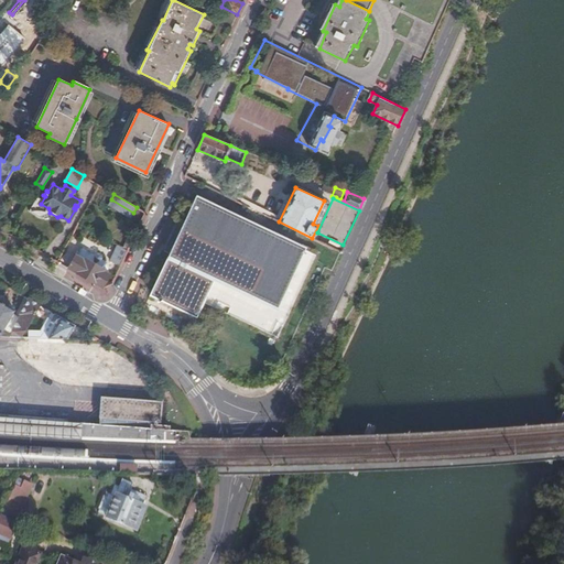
[(198,313),(205,301),(216,278),(278,305),(305,249),(196,199),(183,227),(170,255),(153,291),(198,313)]
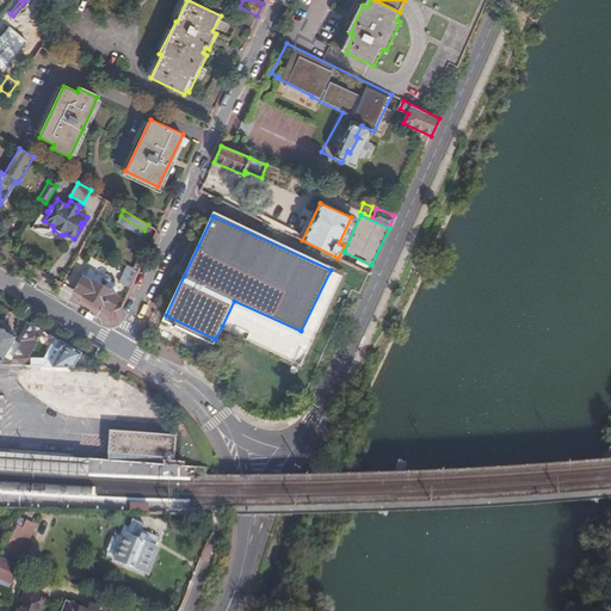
[(339,242),(345,245),(357,220),(351,217),(339,242)]
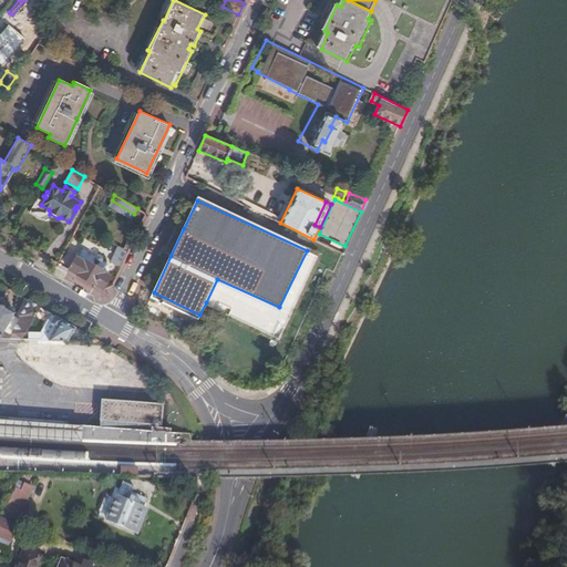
[(164,253),(171,256),(184,228),(177,225),(171,239),(164,253)]
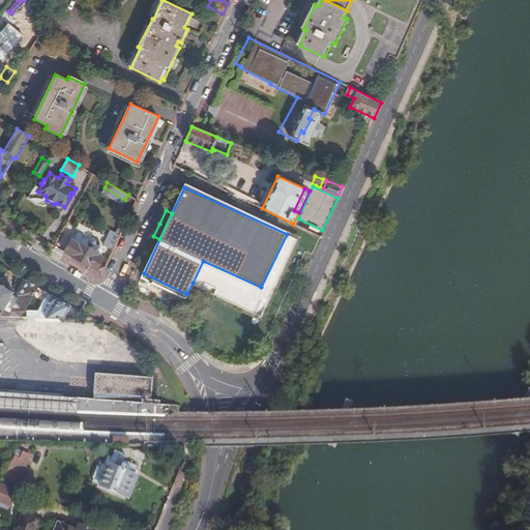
[(106,246),(113,251),(119,235),(113,232),(106,246)]
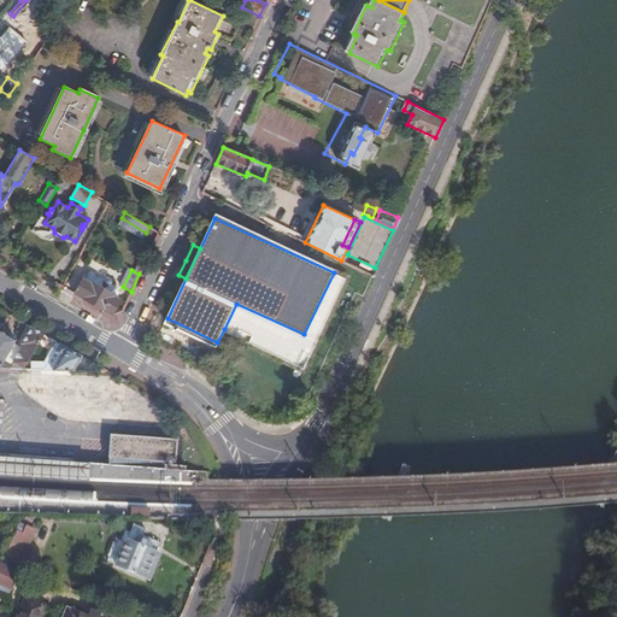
[(93,283),(112,295),(116,288),(111,285),(112,282),(112,278),(106,275),(103,277),(101,278),(89,271),(84,280),(92,285),(93,283)]
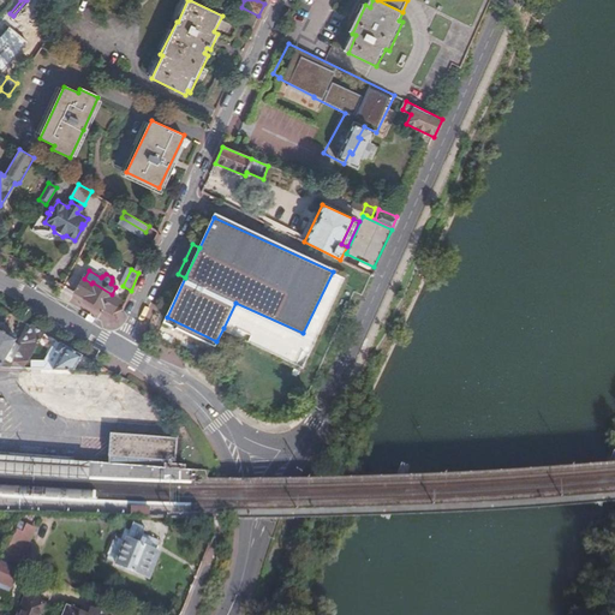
[(236,303),(224,328),(304,366),(346,278),(333,272),(303,333),(236,303)]
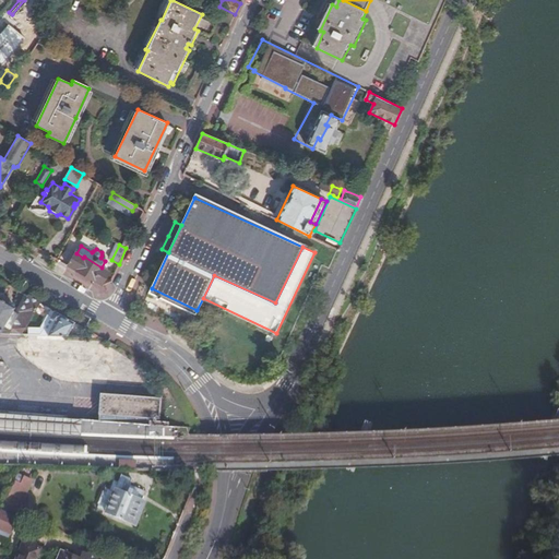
[(69,265),(100,285),(108,272),(102,269),(102,268),(84,257),(83,258),(76,253),(75,252),(69,265)]
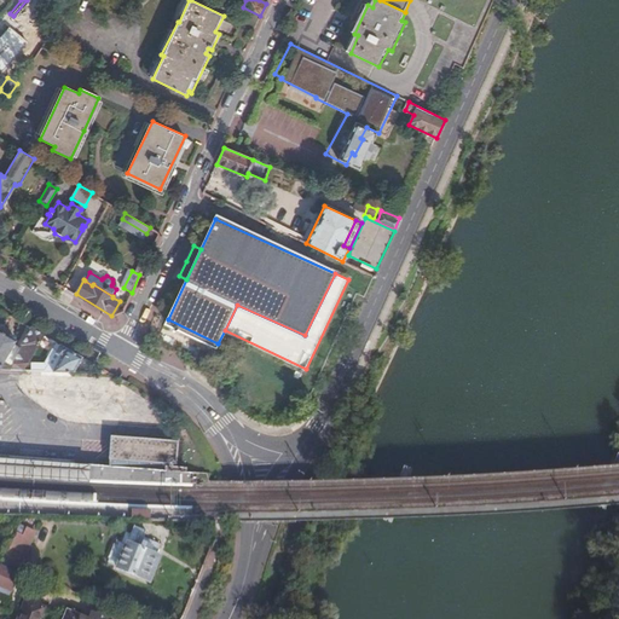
[(65,305),(63,311),(76,317),(79,312),(65,305)]
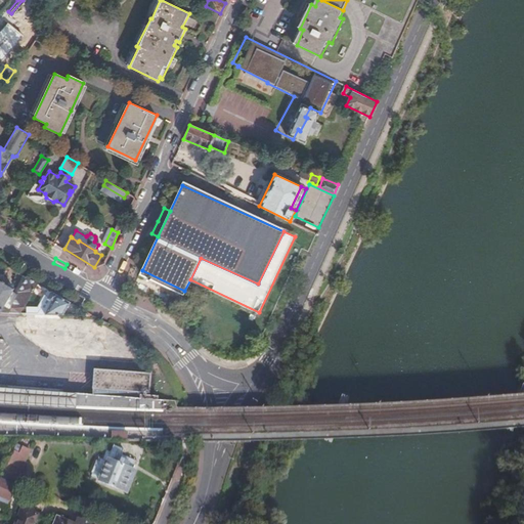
[(4,312),(19,313),(28,299),(37,282),(27,276),(18,291),(19,292),(18,294),(9,309),(7,308),(4,312)]
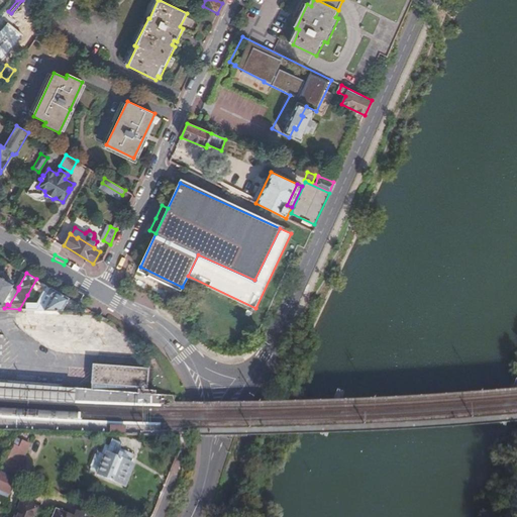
[(0,308),(4,308),(7,304),(3,302),(11,287),(13,284),(0,276),(0,308)]
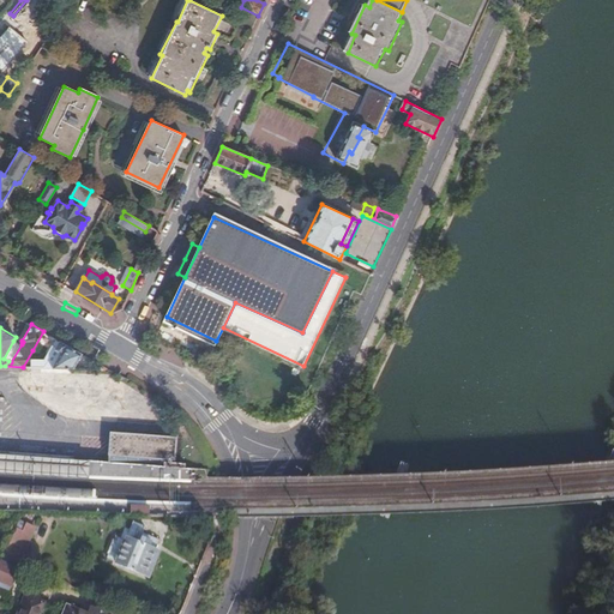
[(4,359),(8,361),(11,362),(22,344),(13,341),(4,359)]
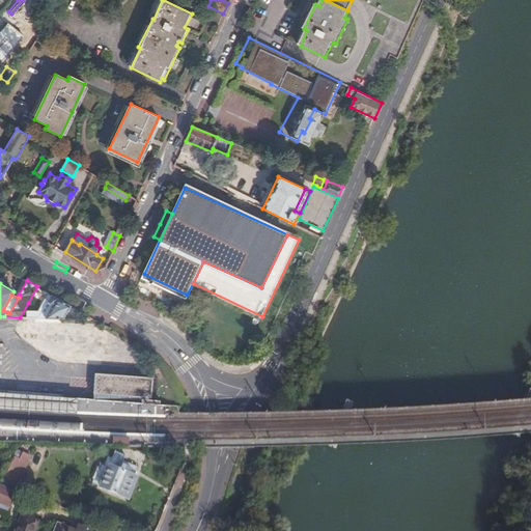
[(63,318),(71,306),(52,296),(43,311),(28,303),(20,317),(63,318)]
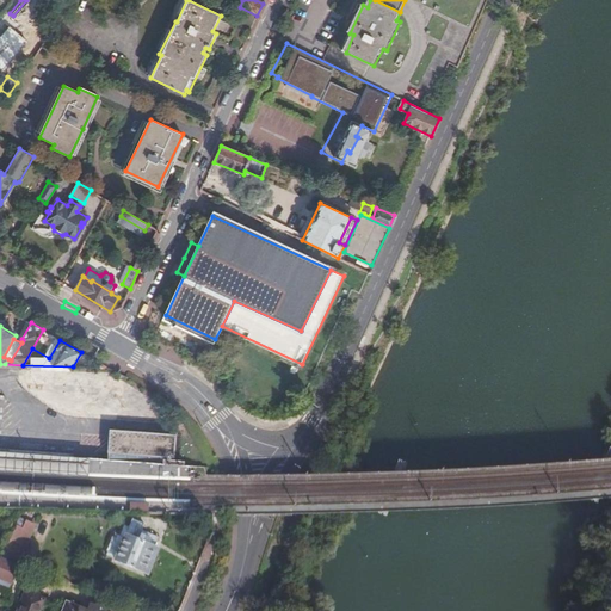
[(116,383),(106,397),(139,415),(147,401),(116,383)]
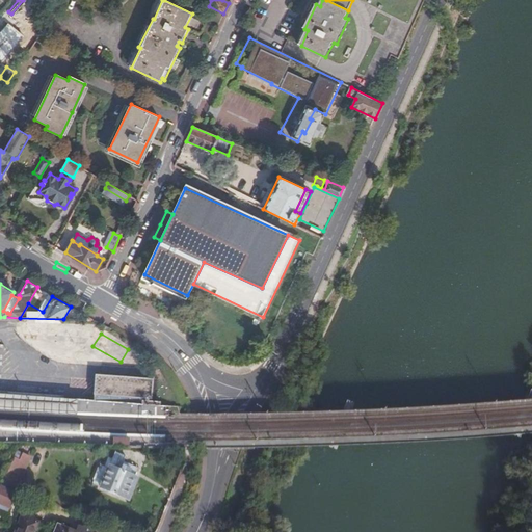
[(0,395),(79,402),(95,403),(152,398),(153,377),(95,373),(92,400),(63,397),(0,392),(0,395)]
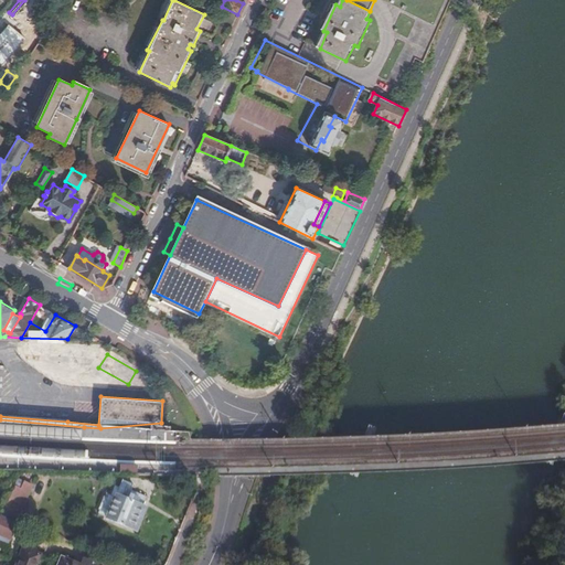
[(0,416),(67,422),(67,419),(0,413),(0,416)]
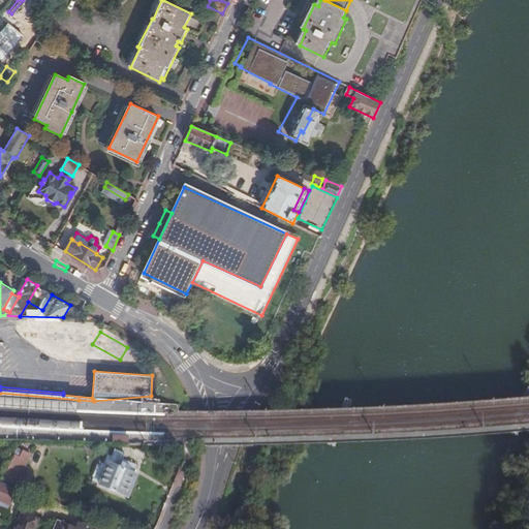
[(115,450),(100,487),(124,496),(133,474),(132,473),(135,465),(123,460),(125,455),(115,450)]
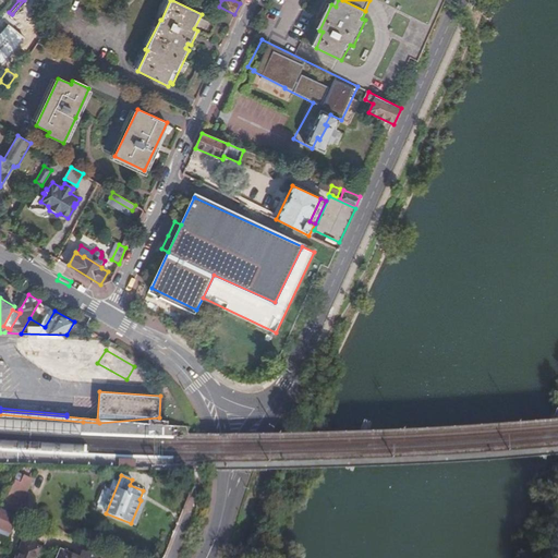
[(14,483),(10,490),(1,510),(4,511),(16,517),(28,490),(14,483)]
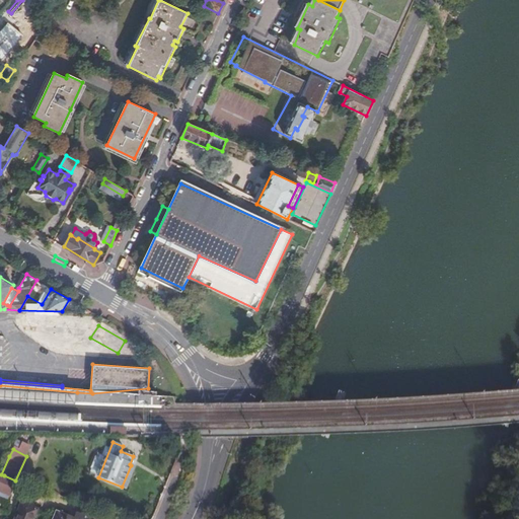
[(91,469),(96,470),(100,459),(95,457),(91,469)]
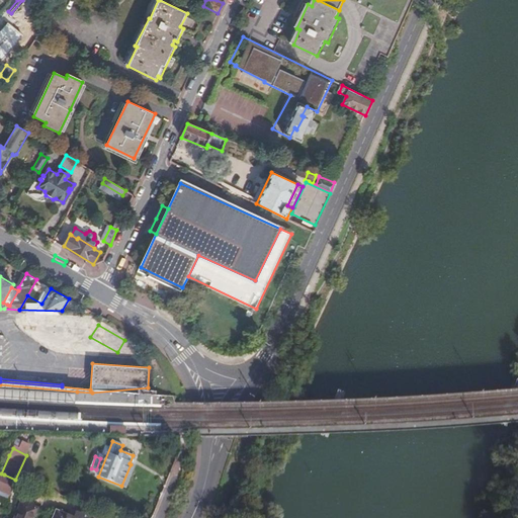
[(4,475),(1,473),(0,476),(0,489),(9,493),(13,483),(3,478),(4,475)]
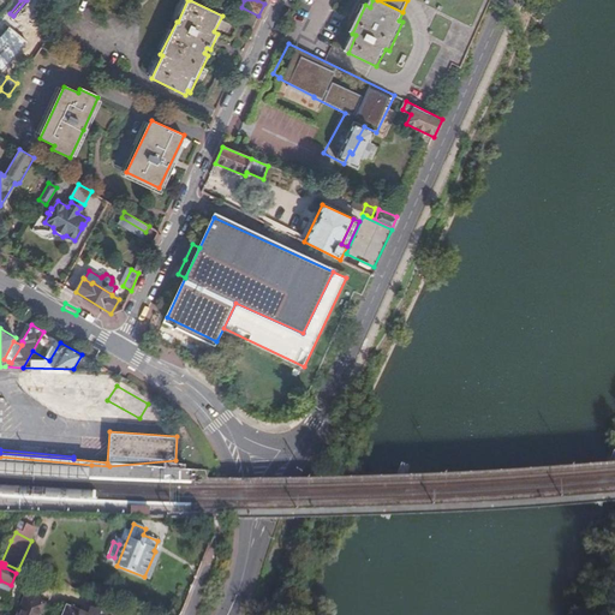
[(24,596),(16,614),(39,614),(43,603),(24,596)]
